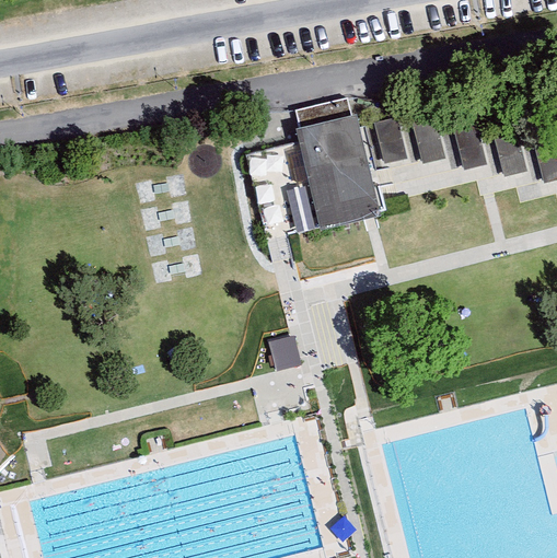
[(364,216),(379,212),(359,120),(349,123),(346,102),(293,114),(298,140),(245,153),(266,240),(274,237),(364,216)]
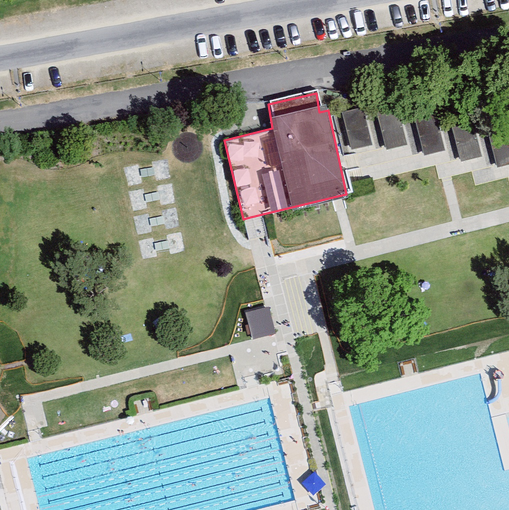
[(337,108),(346,150),(371,144),(365,119),(362,106),(337,108)]
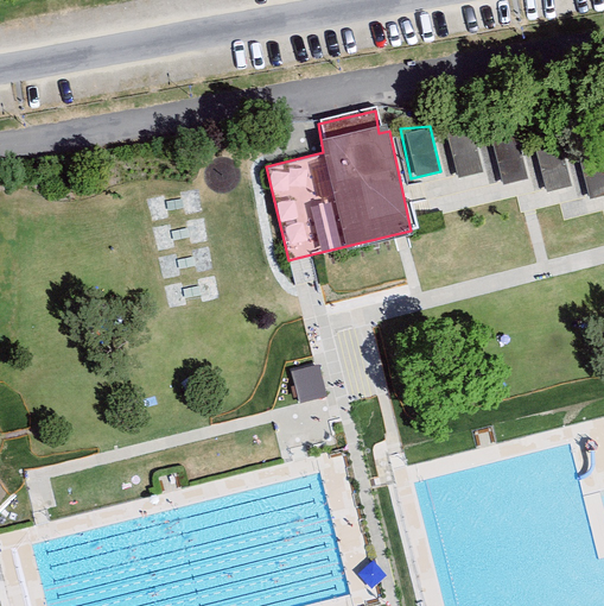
[(455,178),(483,170),(477,146),(474,131),(444,138),(455,178)]
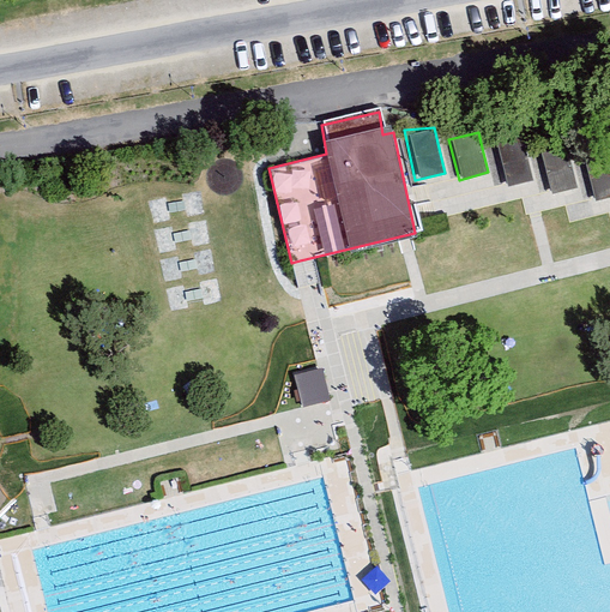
[(493,145),(503,187),(531,180),(525,154),(520,138),(493,145)]
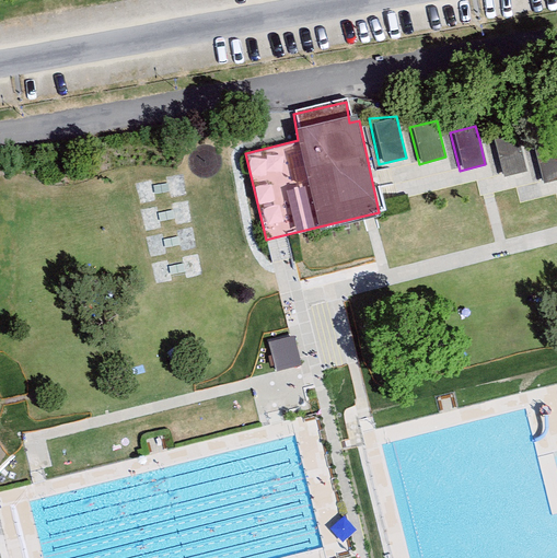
[(499,174),(525,167),(520,146),(517,130),(489,137),(499,174)]
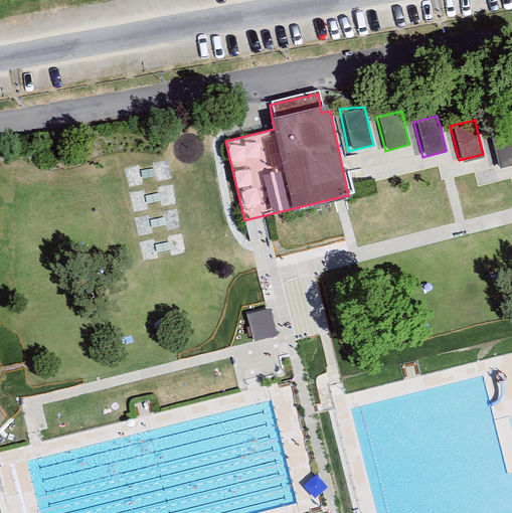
[(511,136),(509,126),(487,131),(496,167),(511,162),(511,136)]
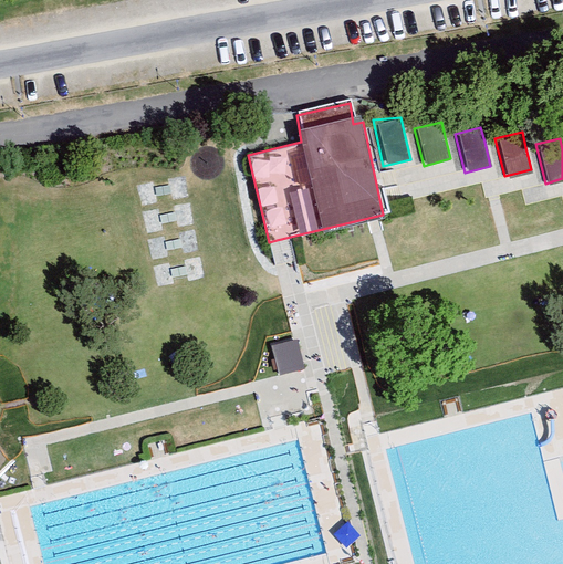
[(298,340),(272,345),(279,375),(304,369),(298,340)]
